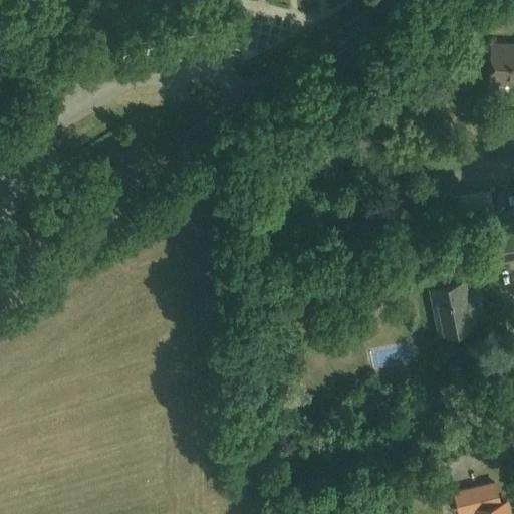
[(513,45),(491,44),(490,80),(513,80),(513,45)]
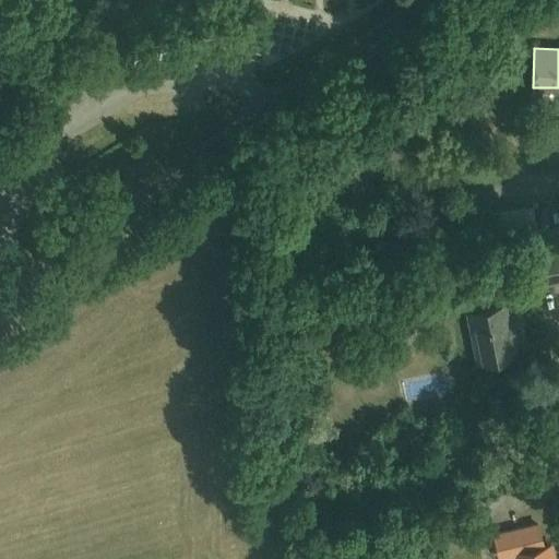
[(535,285),(558,280),(558,251),(530,259),(535,285)]
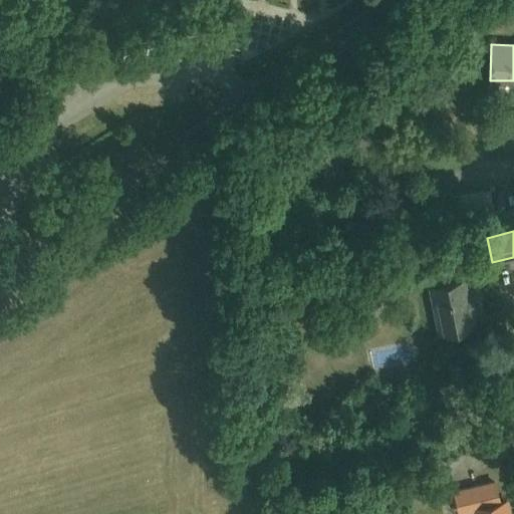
[(464,280),(430,288),(440,333),(474,326),(464,280)]
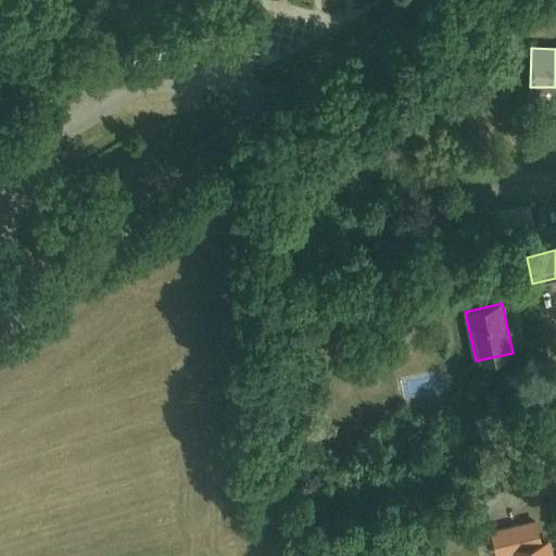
[(416,405),(451,404),(450,388),(415,389),(416,405)]
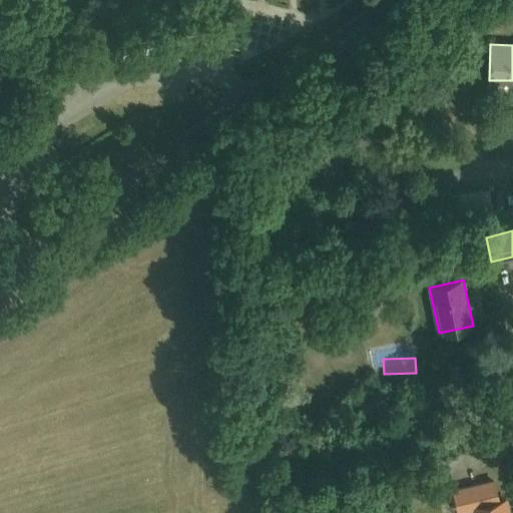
[(493,481),(454,490),(459,512),(474,508),(475,512),(508,512),(505,500),(498,502),(493,481)]
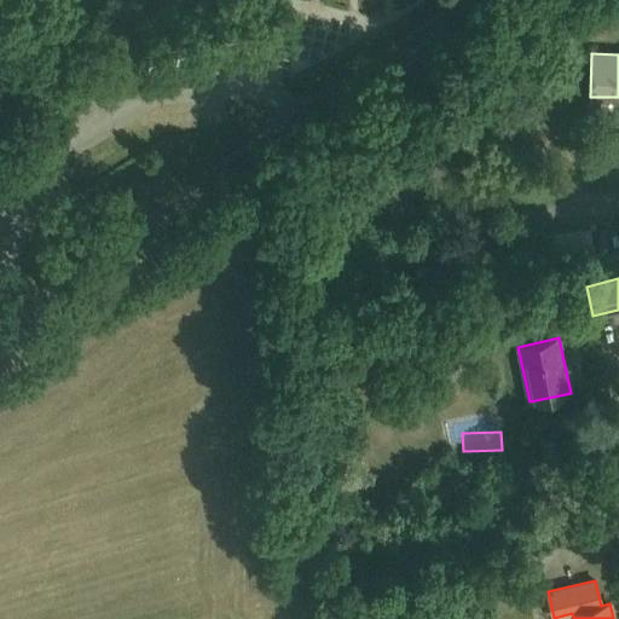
All buildings are outlined.
